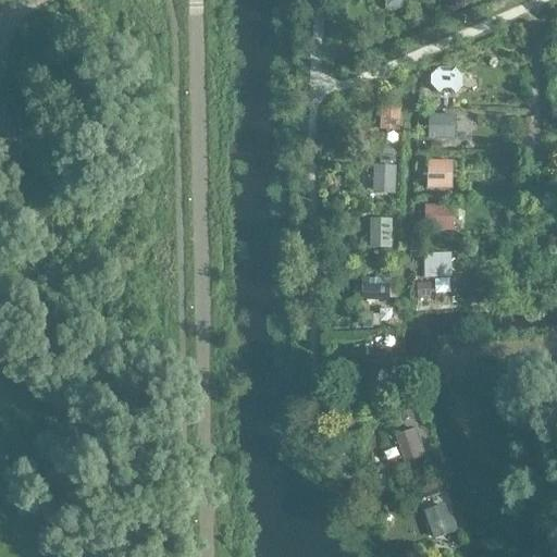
[(431,75),(431,85),(438,93),(442,89),(450,89),(455,94),(462,85),(463,75),(456,67),(438,67),(431,75)]
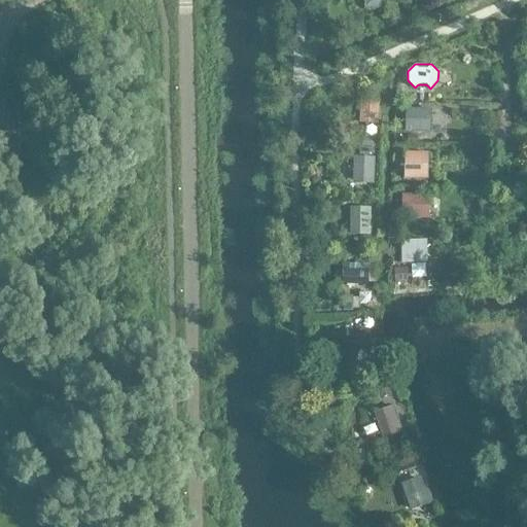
[(379,124),(380,101),(360,100),(359,123),(379,124)]
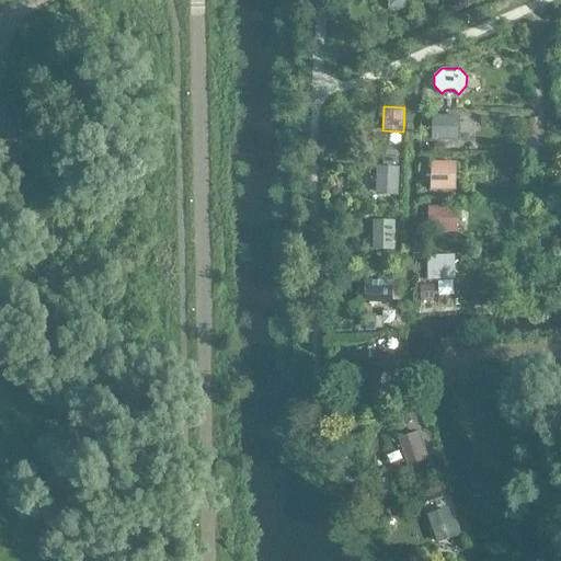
[(459,140),(460,115),(433,114),(432,139),(459,140)]
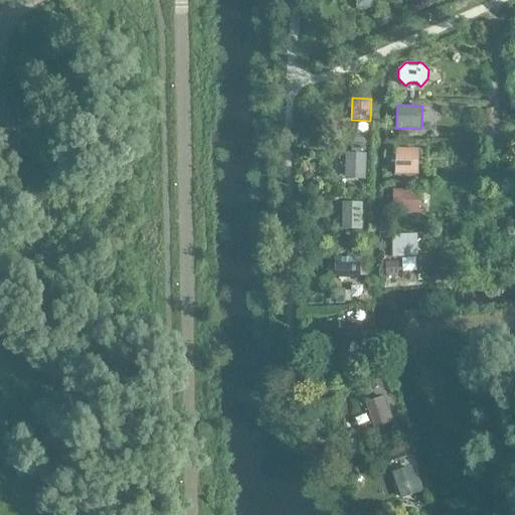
[(368,142),(368,133),(352,132),(351,141),(368,142)]
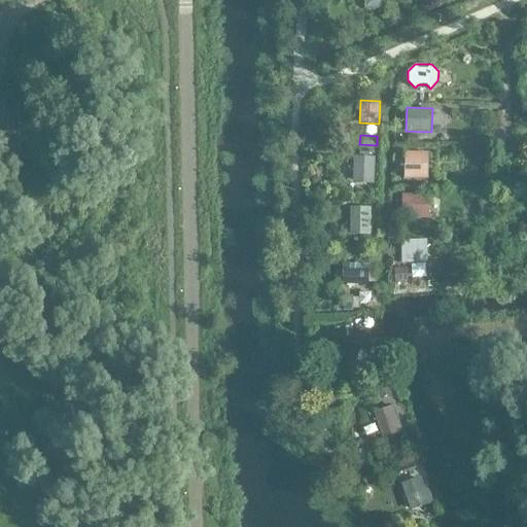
[(428,151),(405,151),(405,179),(428,179),(428,151)]
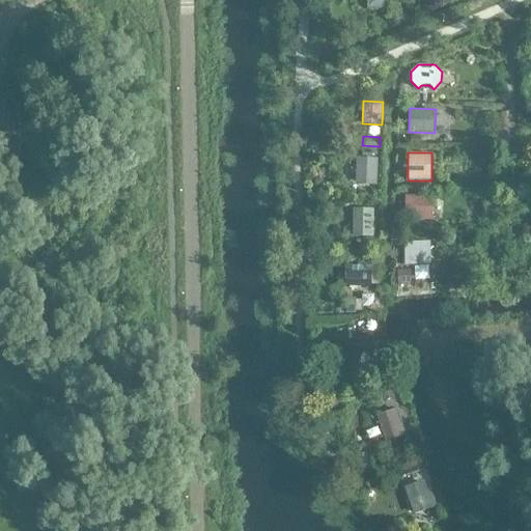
[(376,185),(378,158),(357,157),(355,184),(376,185)]
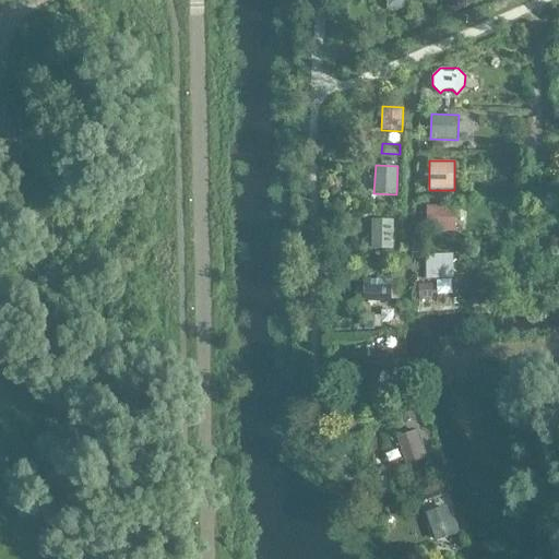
[(456,205),(427,205),(427,232),(455,232),(456,205)]
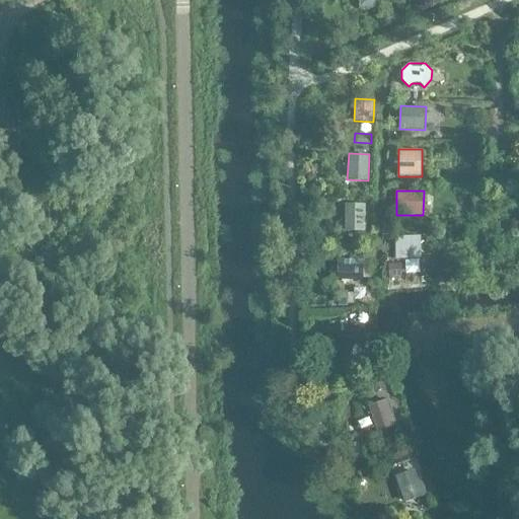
[(366,231),(366,204),(345,204),(345,231),(366,231)]
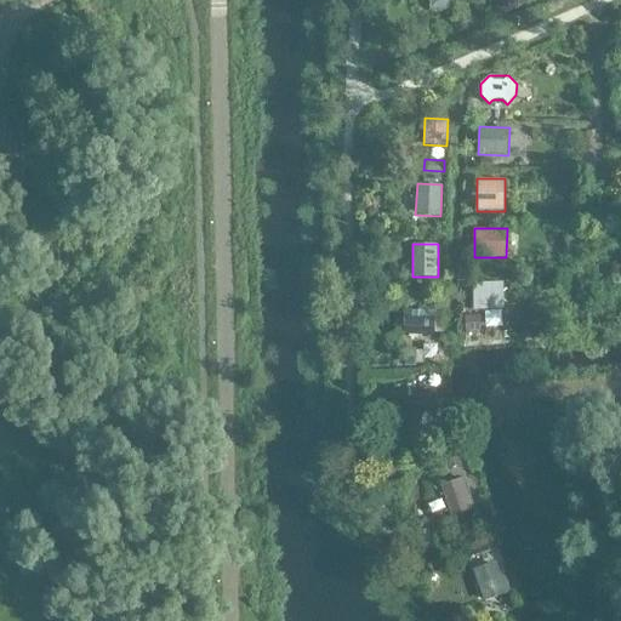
[(502,281),(472,283),(473,311),(503,311),(502,281)]
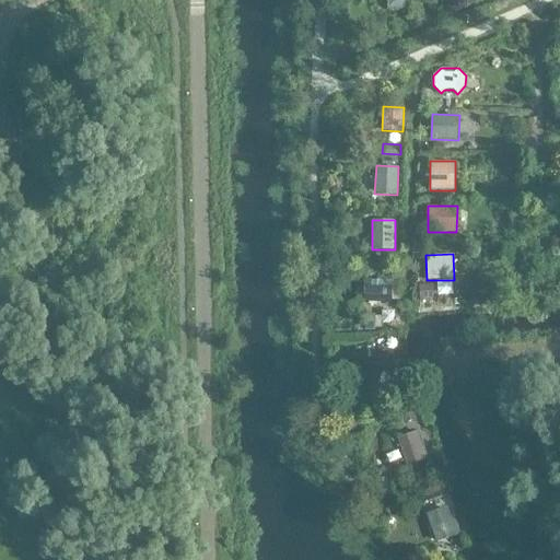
[(392,303),(393,271),(366,270),(364,302),(392,303)]
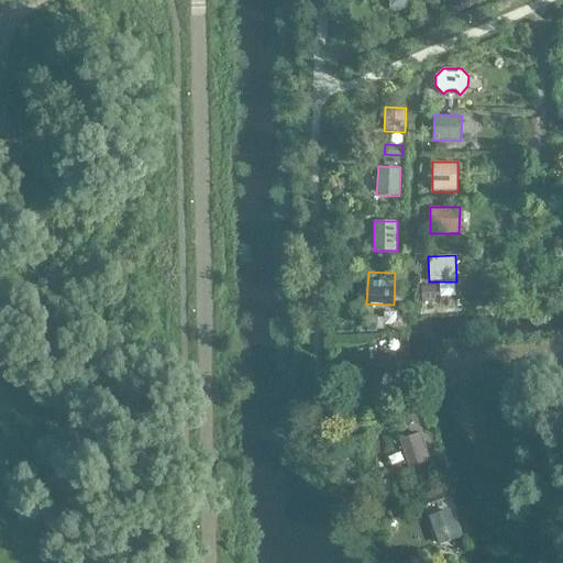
[(435,300),(435,286),(421,286),(421,301),(435,300)]
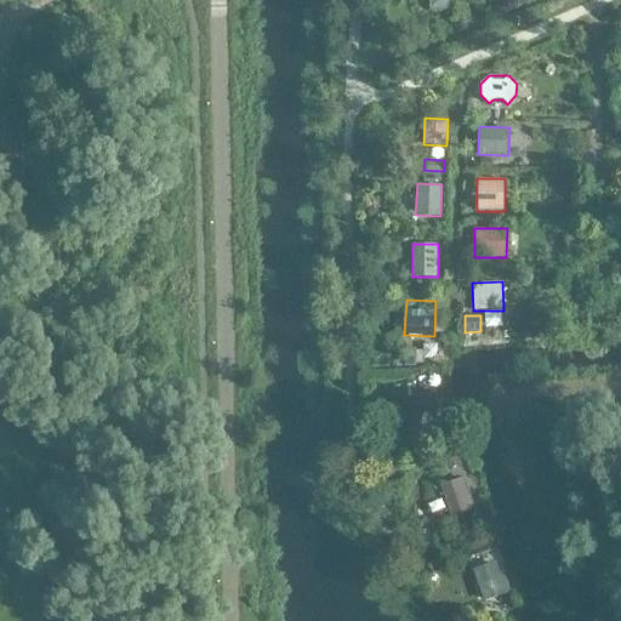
[(416,351),(416,348),(404,348),(403,366),(416,366),(416,363),(422,363),(422,351),(416,351)]
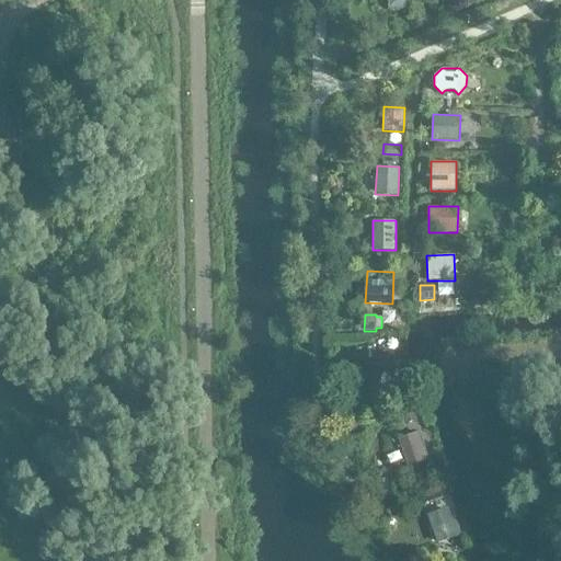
[(401,380),(391,353),(371,359),(381,388),(401,380)]
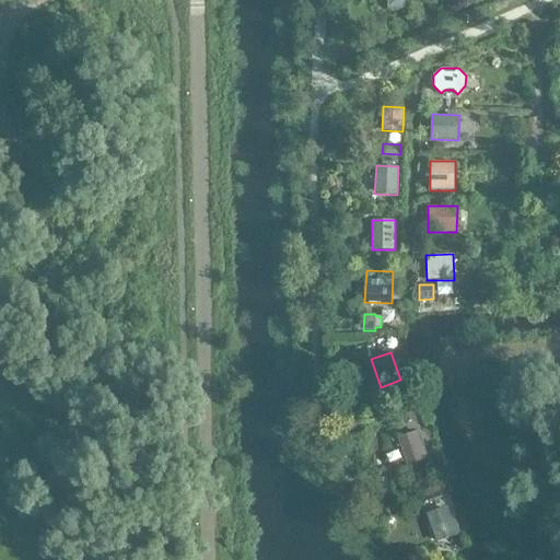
[(428,457),(419,430),(397,438),(407,465),(428,457)]
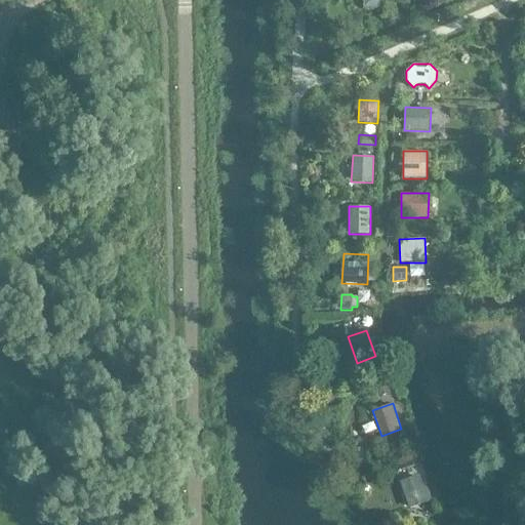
[(400,471),(414,466),(411,455),(397,460),(400,471)]
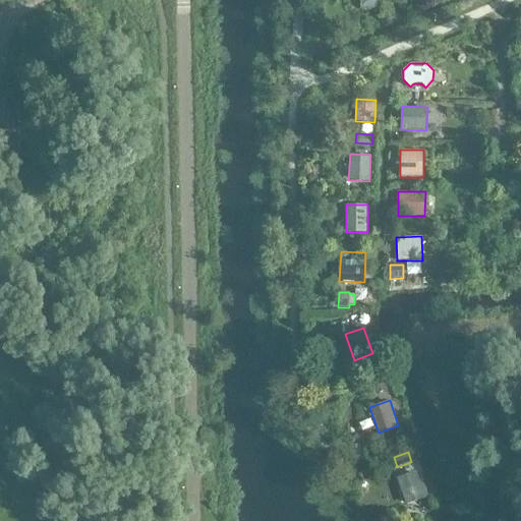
[(396,478),(406,505),(428,496),(422,479),(420,480),(416,471),(396,478)]
